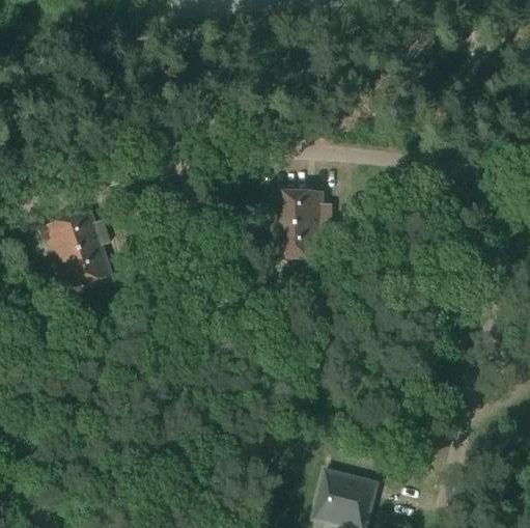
[(271,191),(271,258),(324,258),(324,245),(332,245),(332,203),(324,203),(324,190),(271,191)]
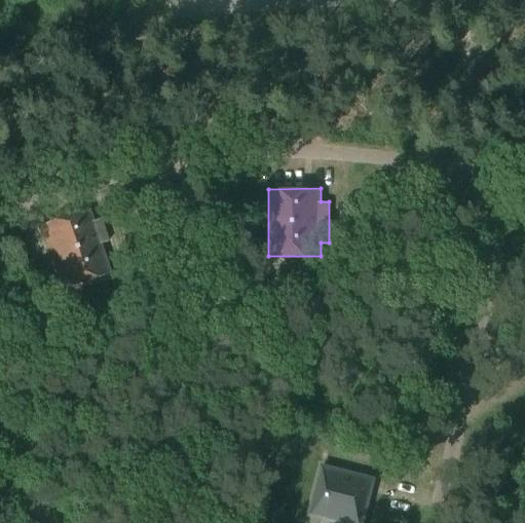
[(59,287),(110,270),(100,240),(107,237),(101,217),(92,219),(89,208),(38,224),(59,287)]
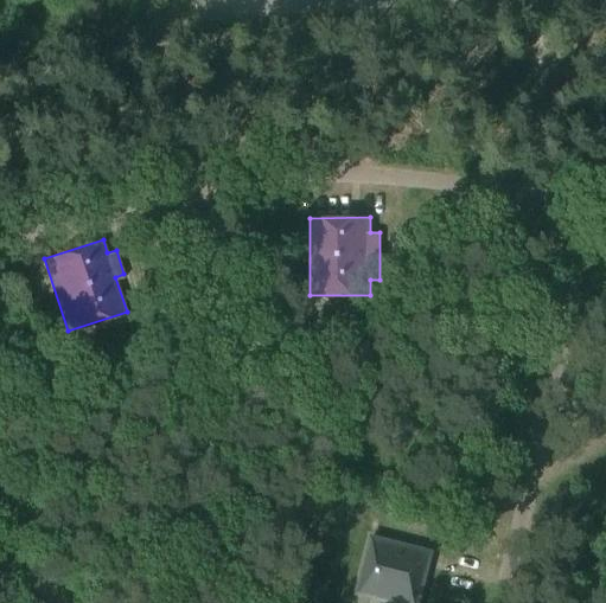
[(420,602),(434,549),(371,533),(357,592),(400,602),(420,602)]
